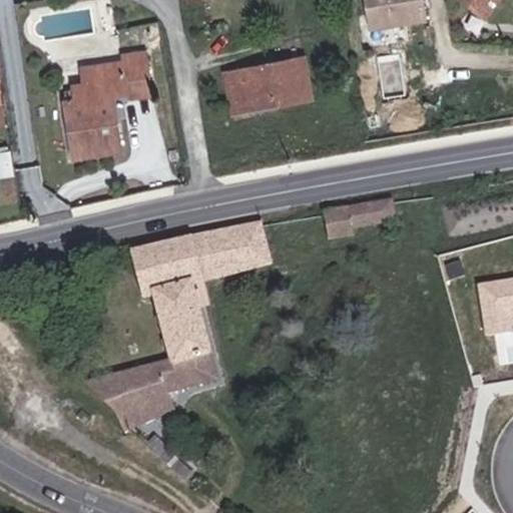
[(425,0),(363,0),(368,29),(429,20),(425,0)]
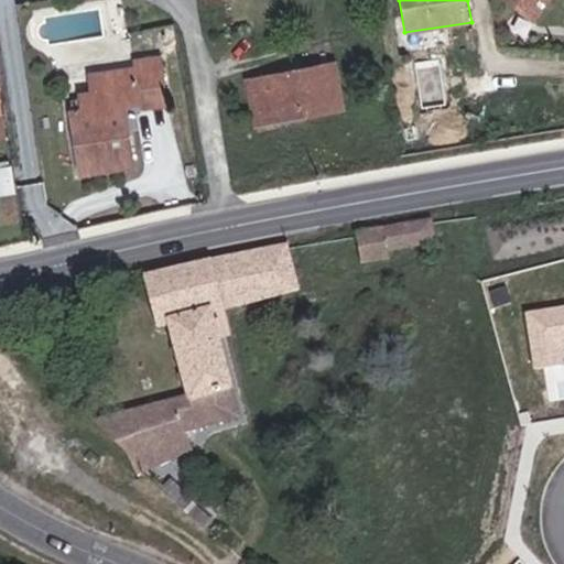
[(510,0),(527,13),(537,0),(510,0)]
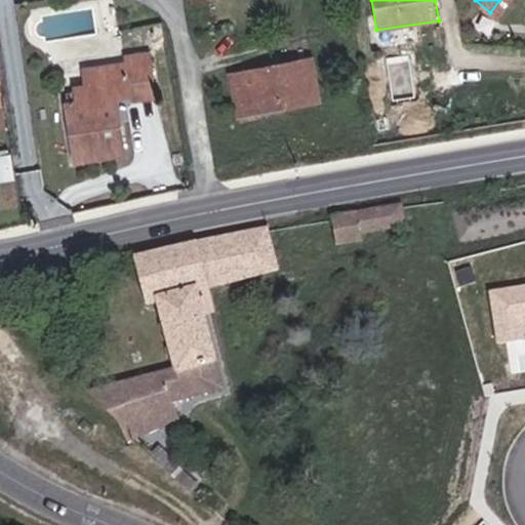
[(512,0),(499,0),(490,12),(498,18),(512,0)]
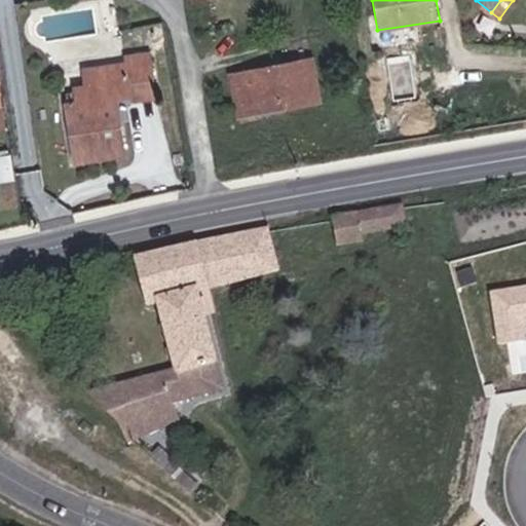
[(156,51),(122,57),(123,64),(124,72),(125,76),(158,71),(156,51)]
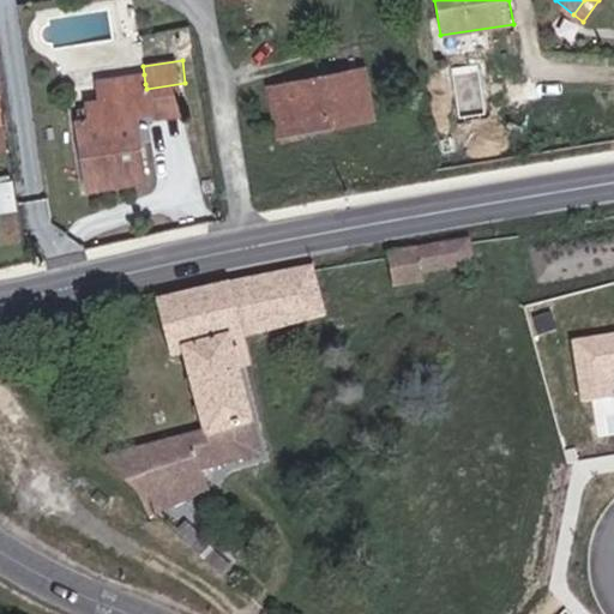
[(79,94),(88,90),(84,65),(78,66),(79,94)]
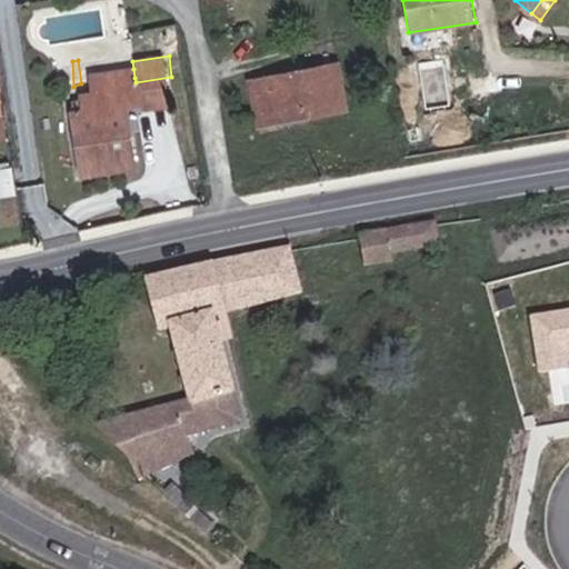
[(343,113),(336,68),(250,83),(256,116),(258,129),(343,113)]
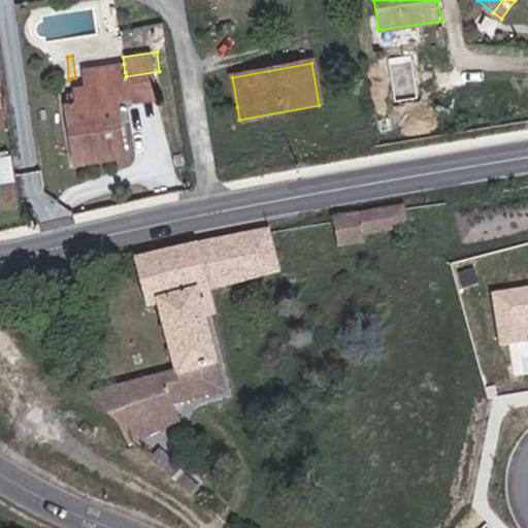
[(88,68),(88,75),(125,72),(124,64),(106,66),(88,68)]
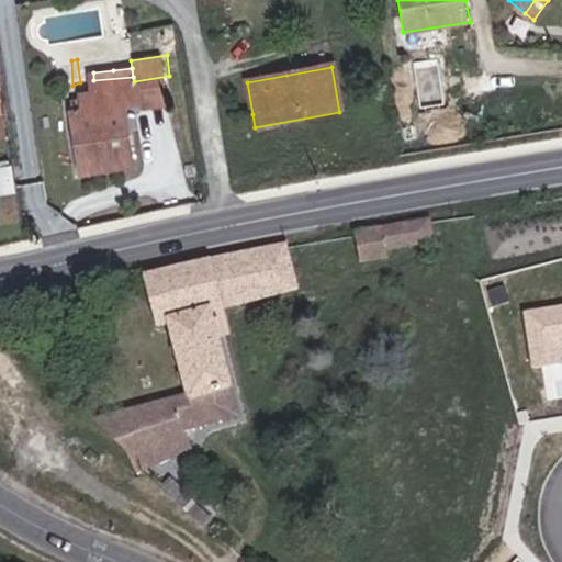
[(134,81),(133,77),(93,80),(99,108),(89,108),(88,94),(74,96),(83,173),(133,166),(126,102),(144,101),(172,99),(169,76),(134,81)]
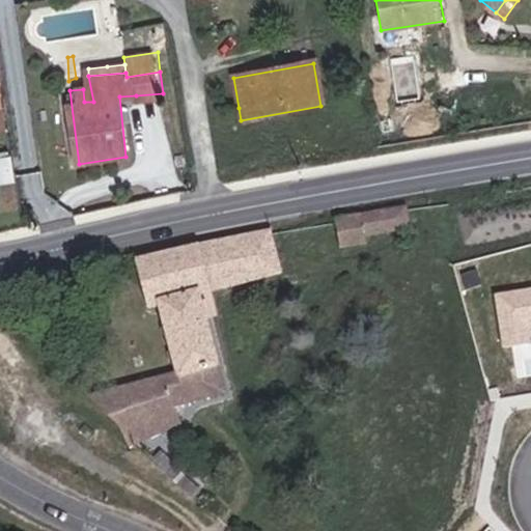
[(14,157),(0,158),(0,182),(18,179),(14,157)]
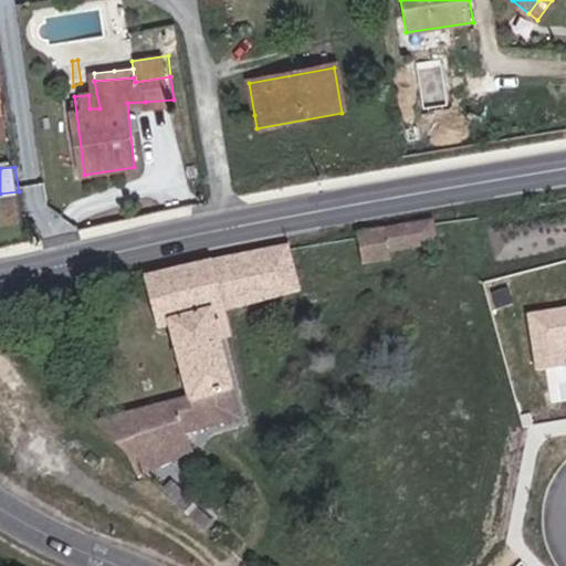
[(437,240),(435,220),(359,232),(362,265),(364,265),(364,271),(370,269),(370,263),(390,258),(390,249),(437,240)]
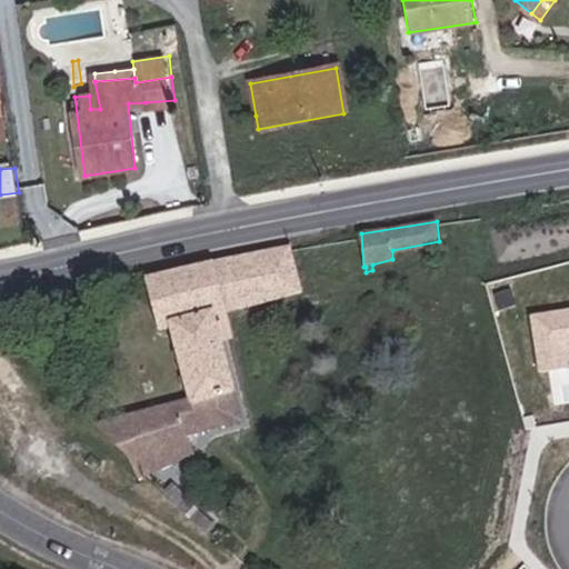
[(305,292),(292,246),(151,278),(166,330),(176,328),(185,362),(223,352),(226,351),(218,317),(305,292)]
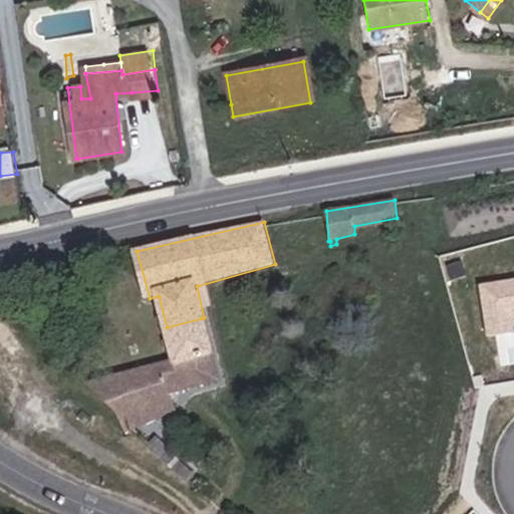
[(481,313),(485,333),(508,330),(507,314),(513,313),(513,279),(482,284),(481,313)]
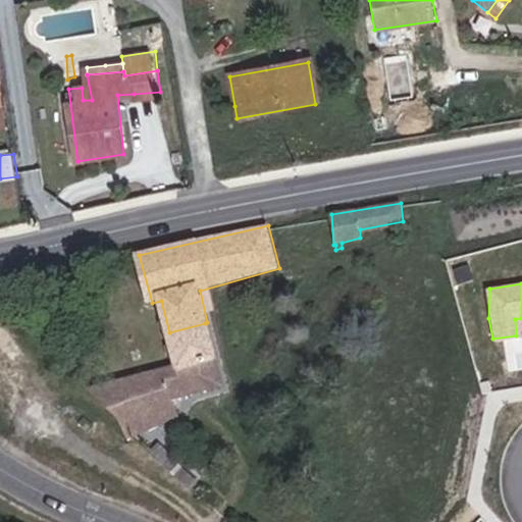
[(117,434),(129,431),(175,414),(172,396),(221,382),(205,323),(169,332),(163,333),(172,365),(86,389),(111,415),(117,434)]
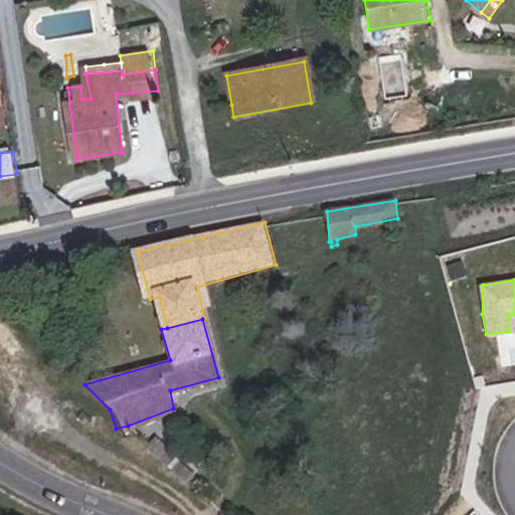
[(153,451),(197,494),(209,485),(195,458),(185,463),(163,442),(153,451)]
